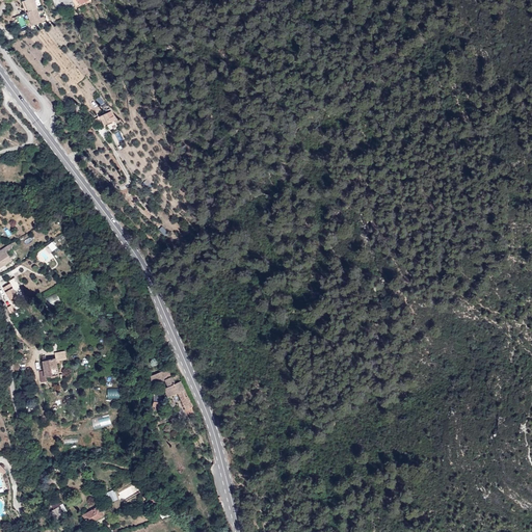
[(25,3),(29,9),(36,6),(42,4),(40,0),(29,0),(30,1),(25,3)]
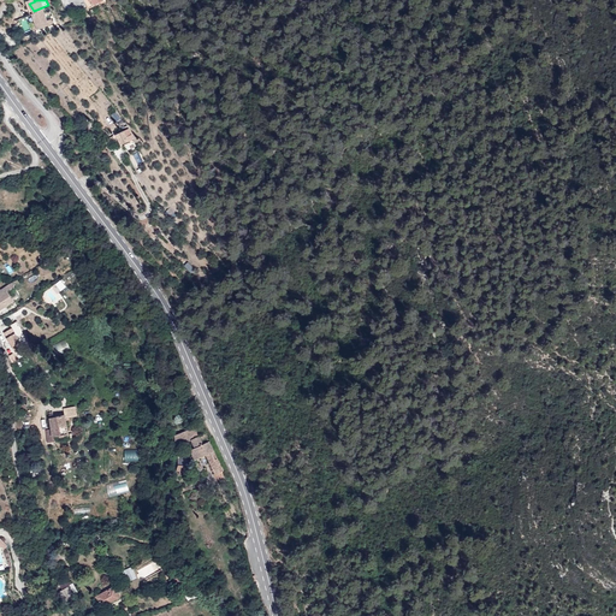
[(47,19),(43,10),(42,7),(34,11),(31,12),(37,28),(52,22),(51,18),(47,19)]
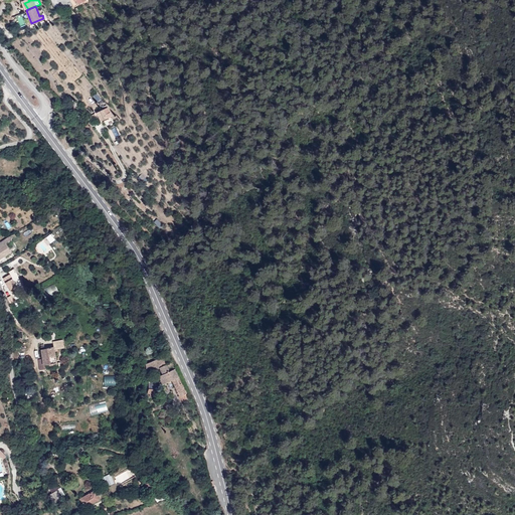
[(21,27),(27,25),(23,14),(17,16),(21,27)]
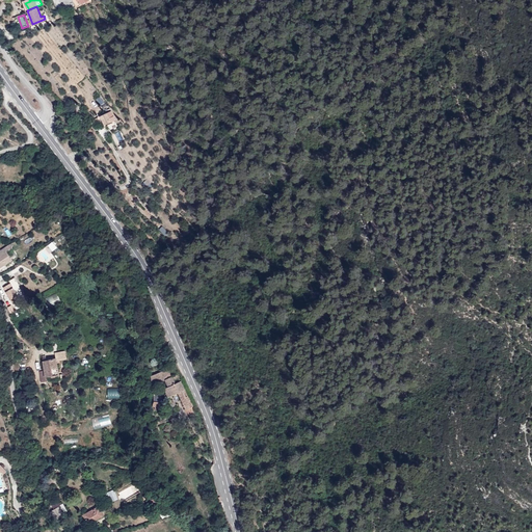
[(105,116),(99,120),(101,125),(107,122),(106,118),(105,116)]
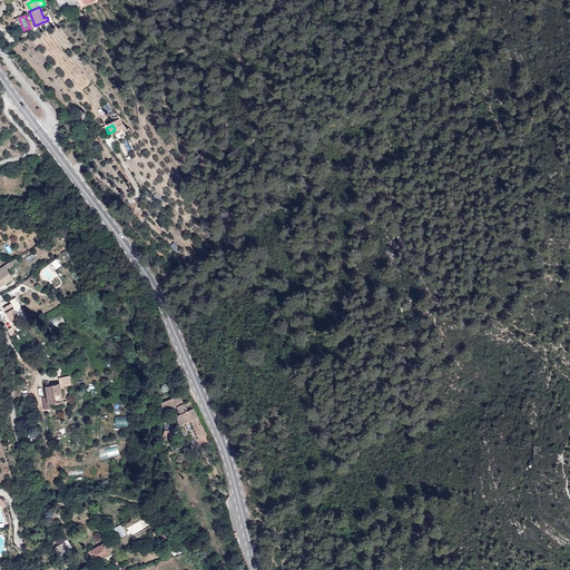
[(128,151),(134,148),(128,140),(124,144),(128,151)]
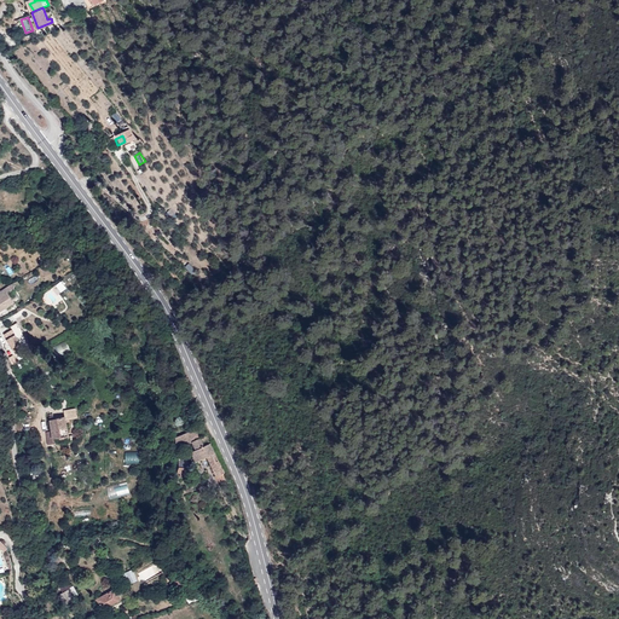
[(0,313),(15,307),(7,293),(0,296),(0,300),(0,301),(0,313)]
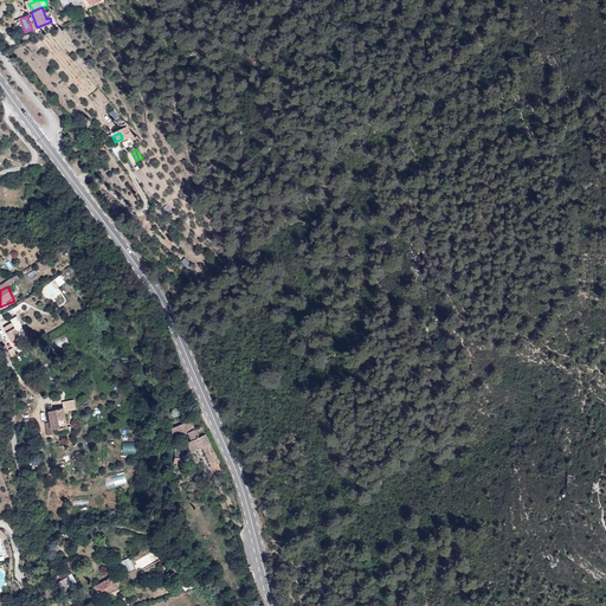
[(12,322),(4,328),(15,347),(24,342),(12,322)]
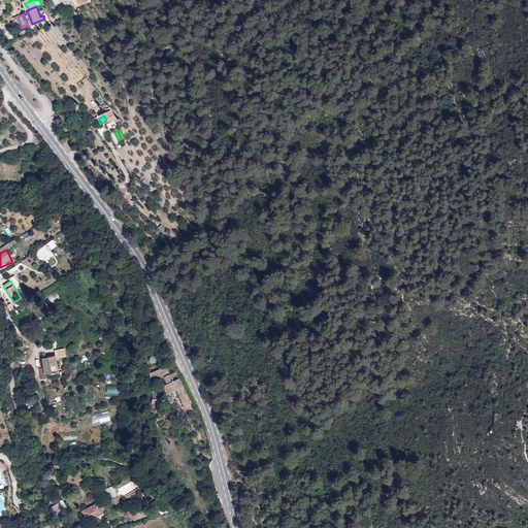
[(52,303),(61,299),(58,290),(48,294),(52,303)]
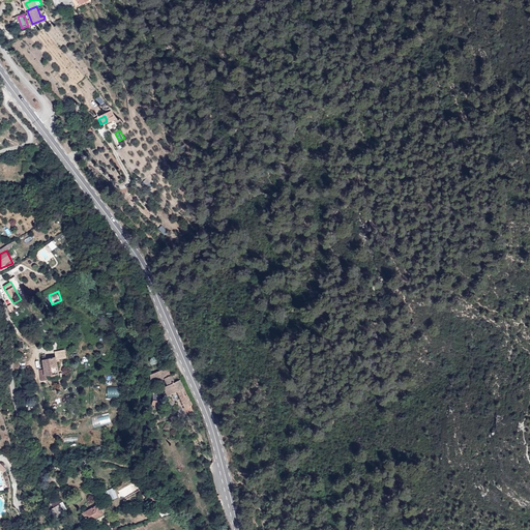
[(52,379),(49,362),(46,363),(45,360),(42,360),(45,376),(43,376),(43,380),(52,379)]
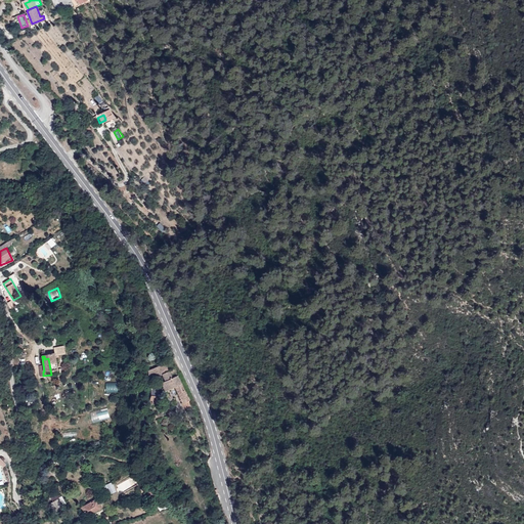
[(57,357),(48,358),(51,375),(59,374),(57,357)]
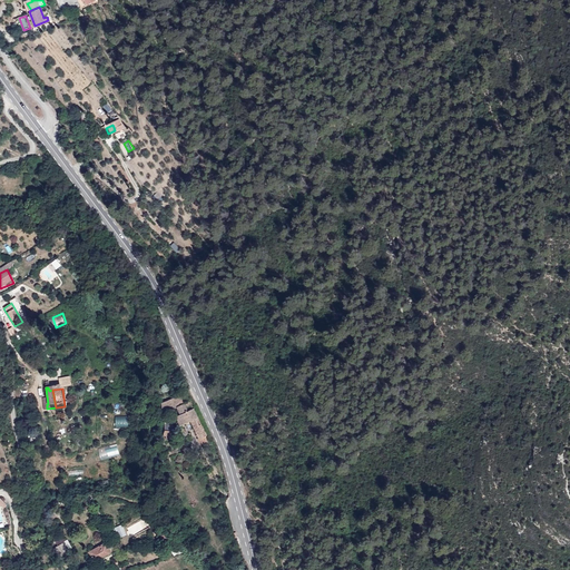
[(158,402),(158,412),(174,406),(170,397),(167,399),(165,400),(158,402)]
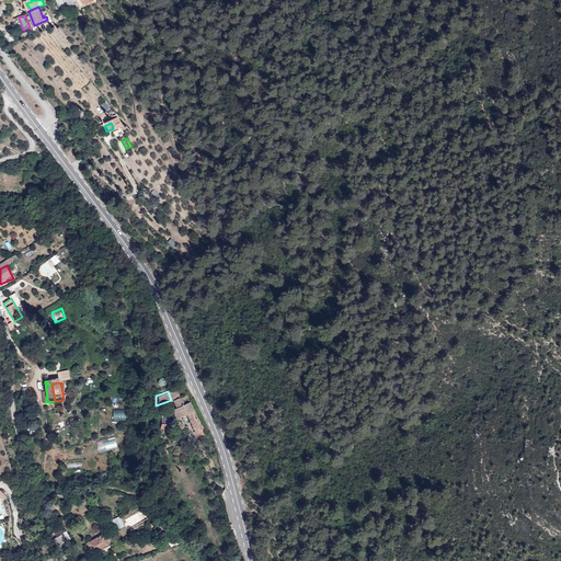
[(198,428),(199,427),(187,400),(170,407),(174,416),(184,412),(187,420),(196,437),(201,434),(198,428)]
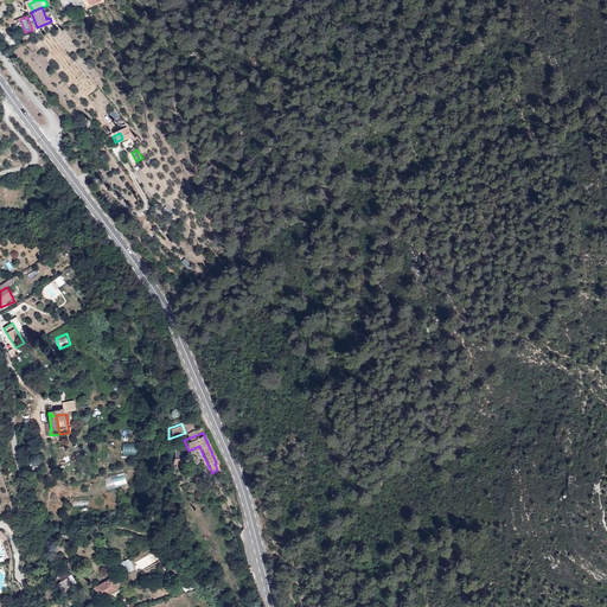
[(123,443),(125,454),(138,453),(138,442),(123,443)]
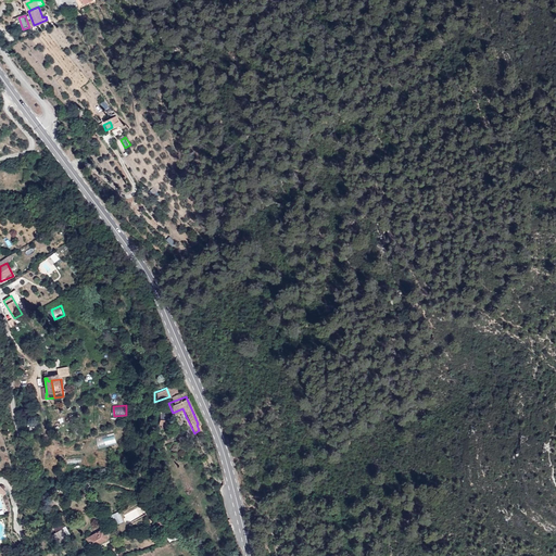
[(182,408),(173,413),(176,420),(186,416),(182,408)]
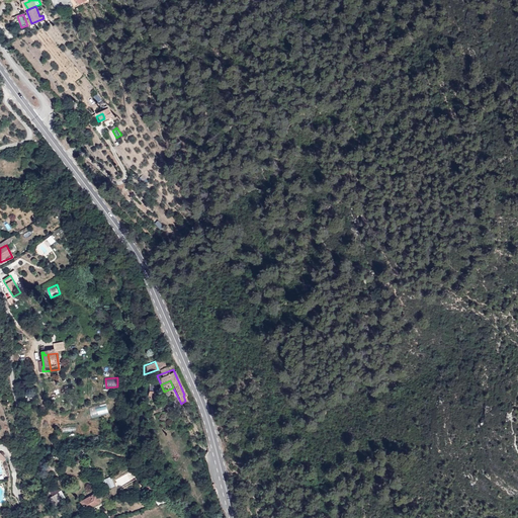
[(112,477),(104,480),(107,489),(115,487),(112,477)]
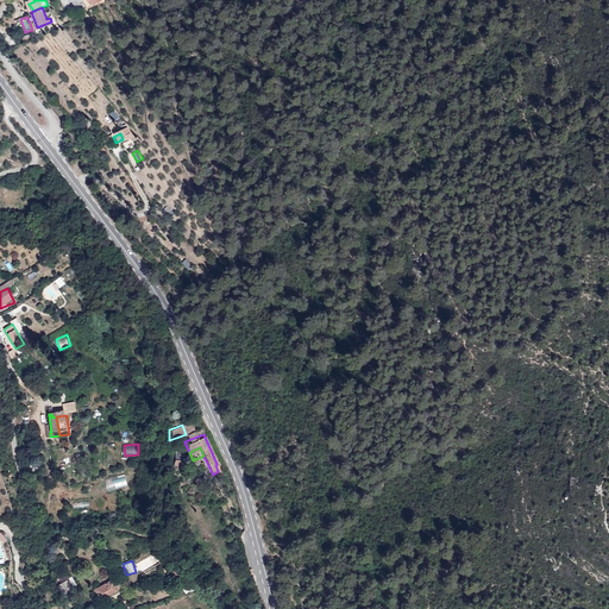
[(173,572),(179,581),(182,578),(176,570),(174,566),(170,569),(173,572)]
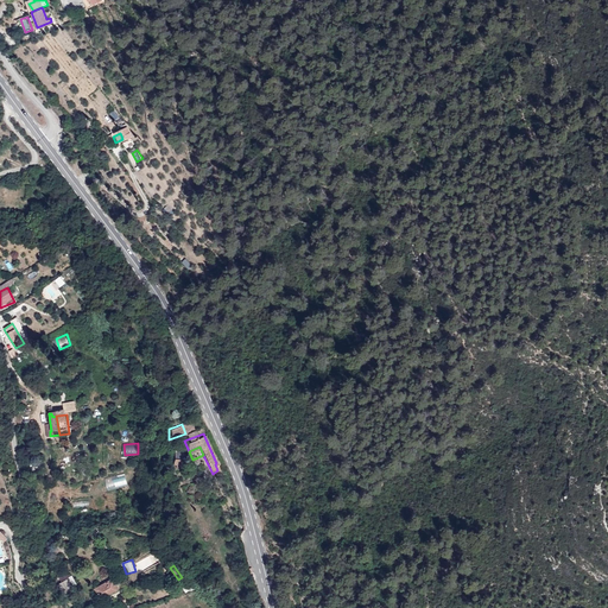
[(114,580),(96,589),(102,601),(121,591),(114,580)]
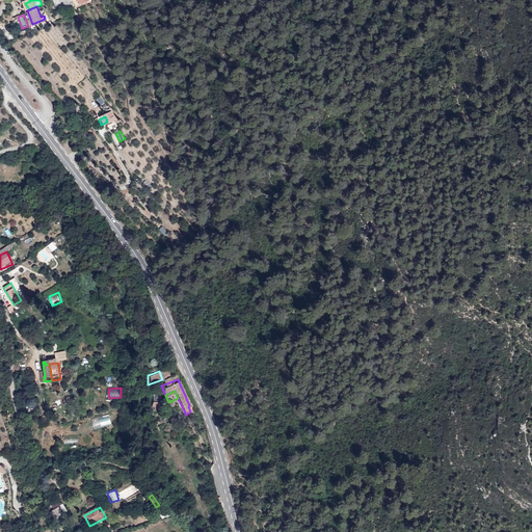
[(59,511),(54,514),(58,523),(63,520),(59,511)]
